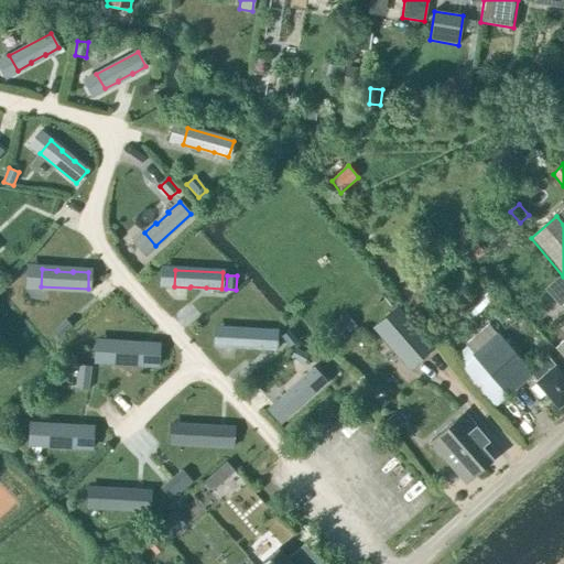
[(458,305),(472,318),(496,295),(483,282),(458,305)]
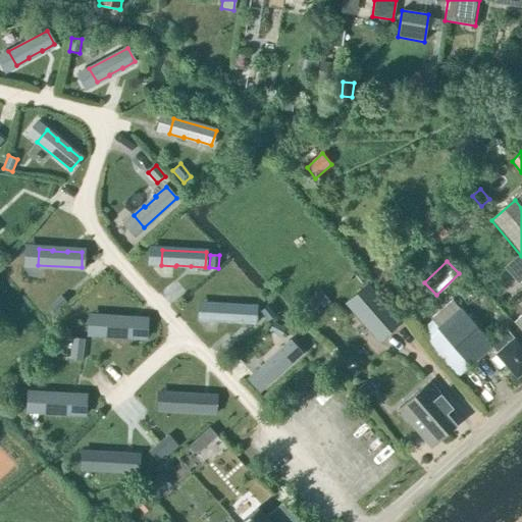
[(378,344),(402,324),(369,284),(345,305),(378,344)]
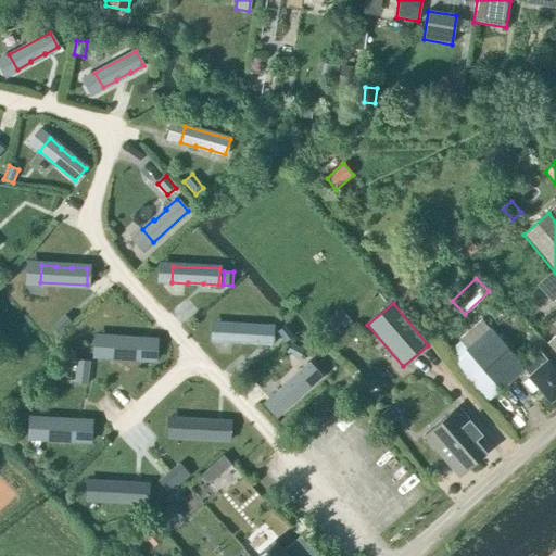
[(59,335),(72,324),(65,315),(52,327),(59,335)]
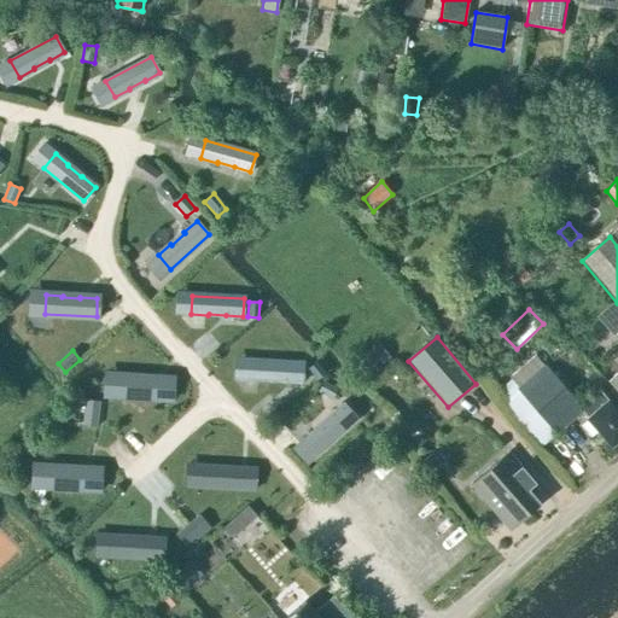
[(579,408),(555,379),(535,355),(509,377),(519,388),(518,389),(542,415),(541,415),(557,433),(582,412),(587,418),(586,419),(611,448),(617,441),(617,412),(607,400),(607,401),(599,391),(579,408)]
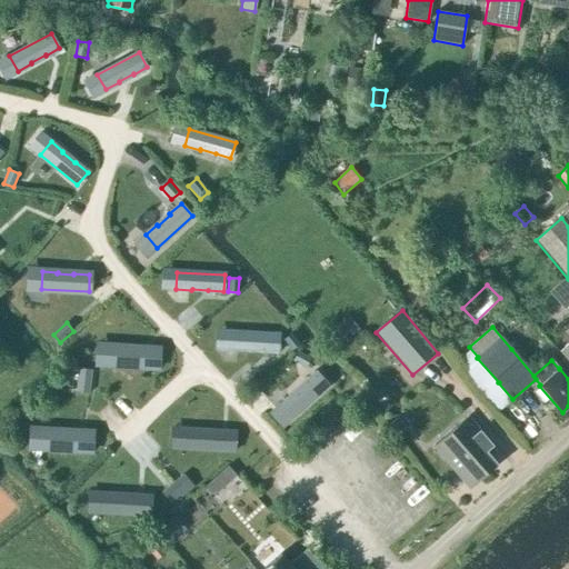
[(231,332),(230,349),(246,350),(246,349),(262,350),(278,351),(279,335),(231,332)]
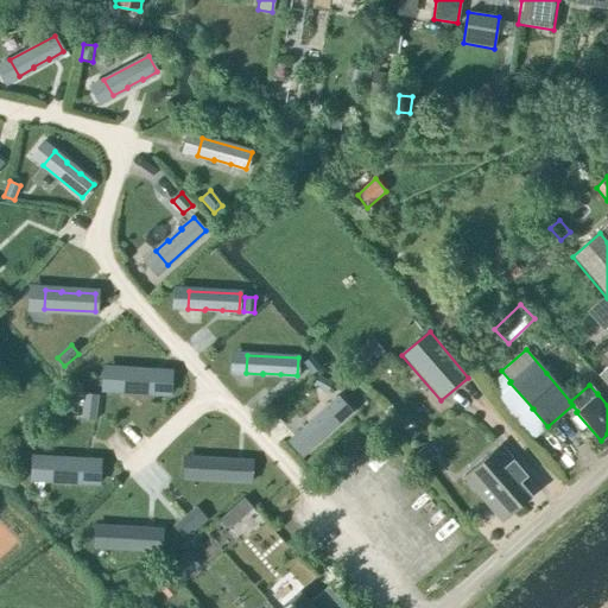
[(311,375),(321,368),(310,356),(302,363),(311,375)]
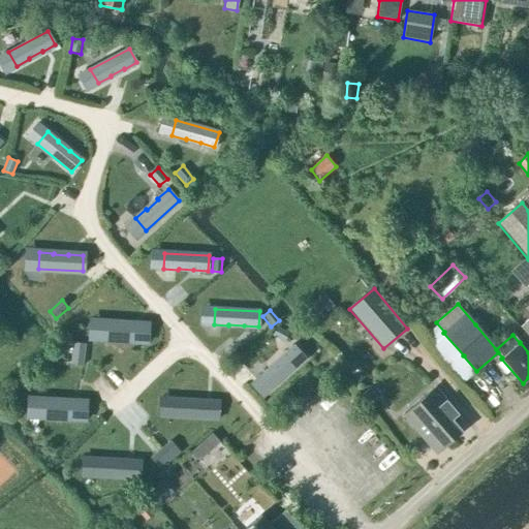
[(118,322),(103,322),(102,338),(147,340),(148,324),(133,323),(133,324),(118,323),(118,322)]
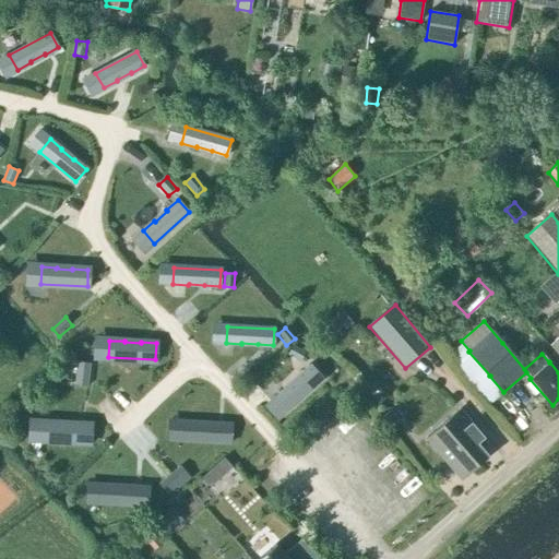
[(288,355),(301,361),(307,352),(294,345),(288,355)]
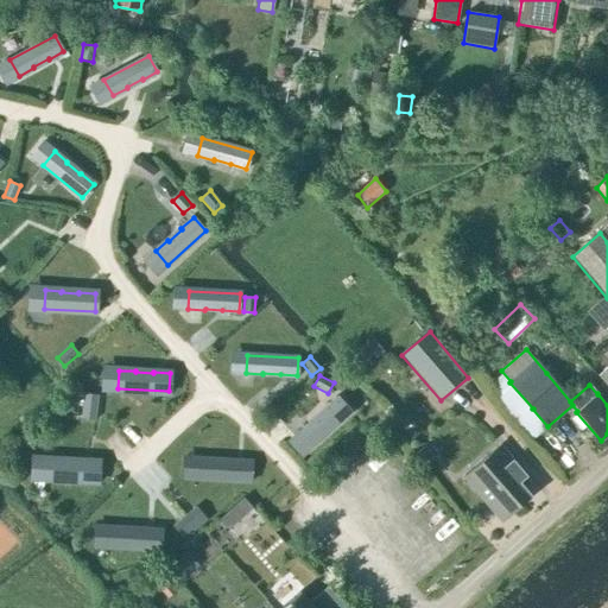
[(95,422),(97,396),(83,394),(81,419),(95,422)]
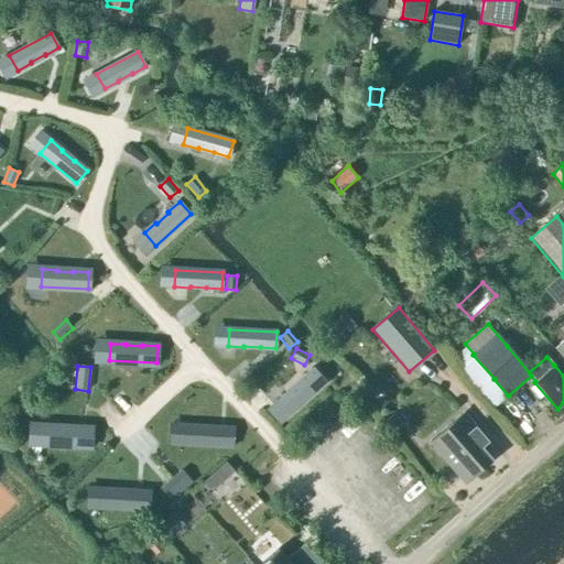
[(279,401),(290,413),(302,403),(301,402),(313,391),(314,392),(325,382),(314,369),(279,401)]
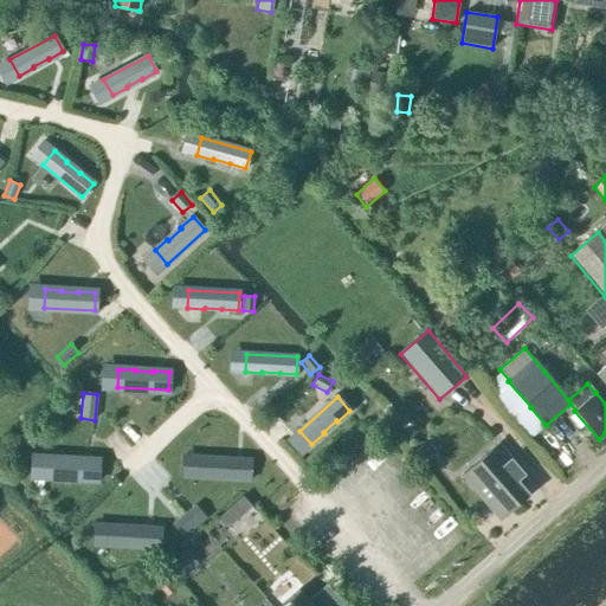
[(425,444),(416,453),(425,464),(434,456),(425,444)]
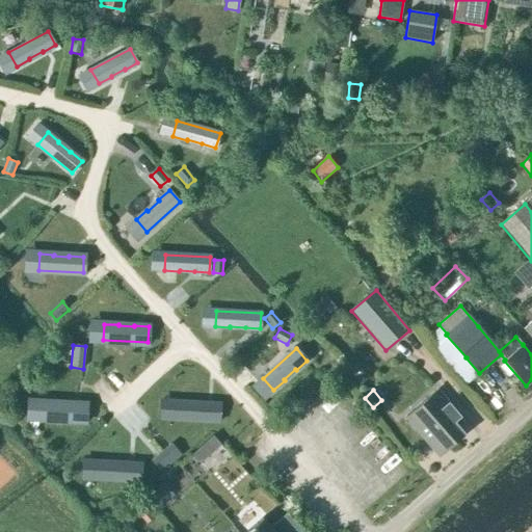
[(440,456),(464,434),(454,422),(459,417),(436,391),(405,418),(440,456)]
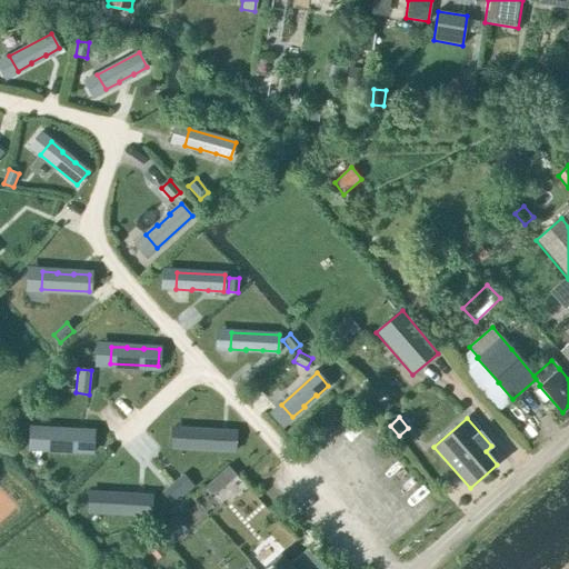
[(201,430),(186,429),(186,446),(232,449),(233,432),(218,431),(218,432),(201,431),(201,430)]
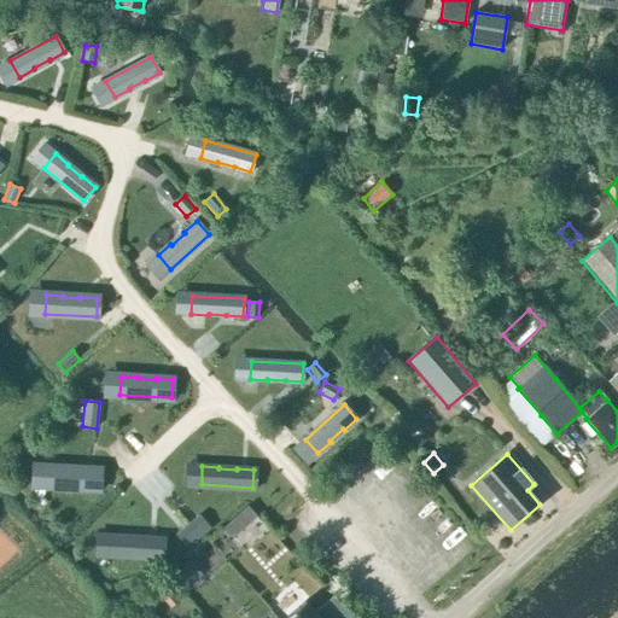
[(65,468),(48,467),(47,485),(99,489),(100,470),(83,470),(82,471),(65,470),(65,468)]
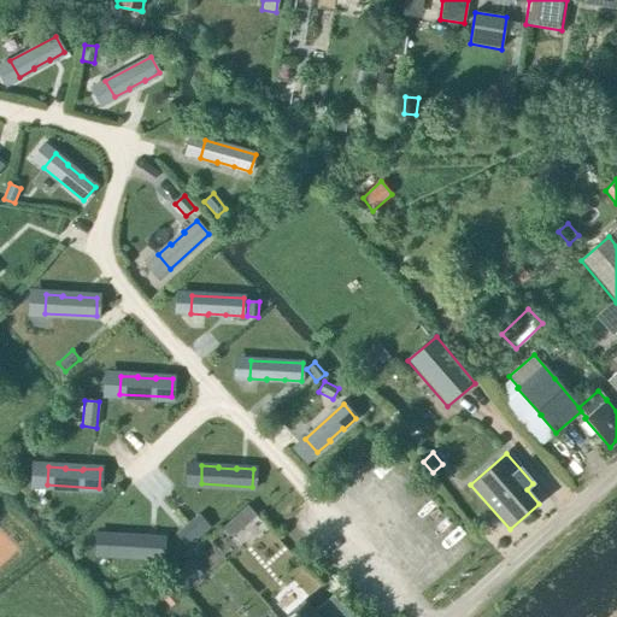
[(250,505),(242,512),(252,522),(259,516),(250,505)]
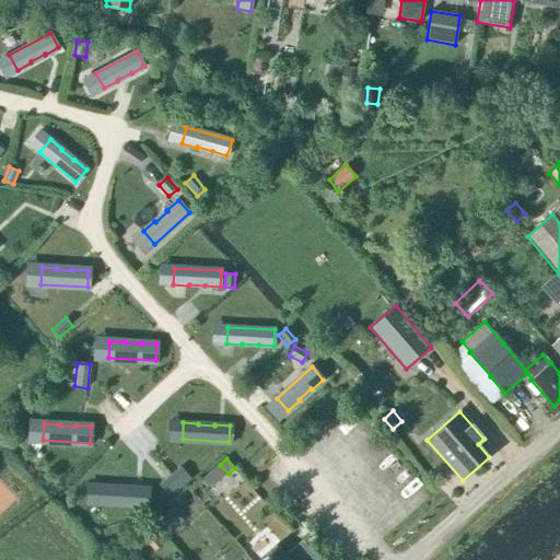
[(179,487),(189,479),(181,468),(171,477),(179,487)]
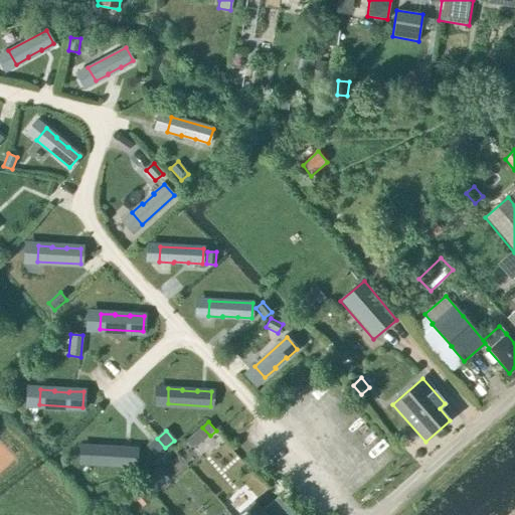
[(165,448),(157,439),(147,446),(155,456),(165,448)]
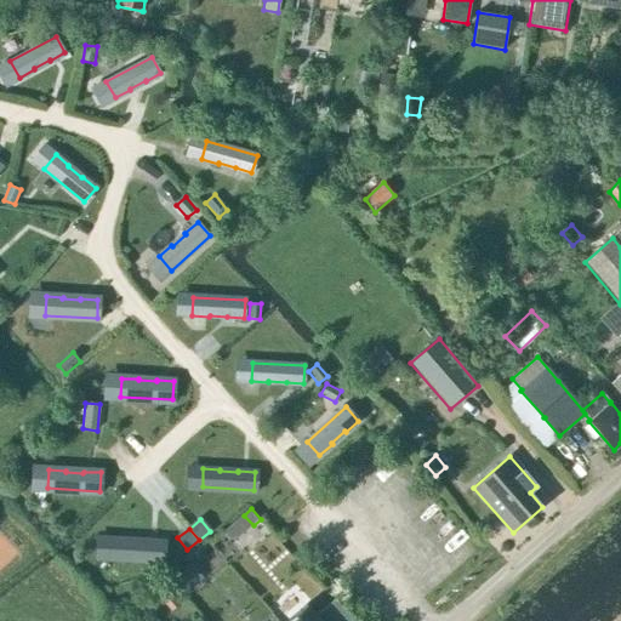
[(129,540),(112,539),(110,557),(163,560),(164,542),(147,541),(147,542),(129,541),(129,540)]
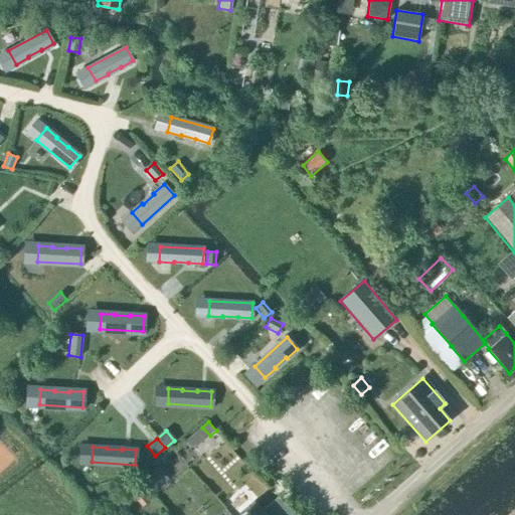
[(153,489),(168,481),(162,468),(146,475),(153,489)]
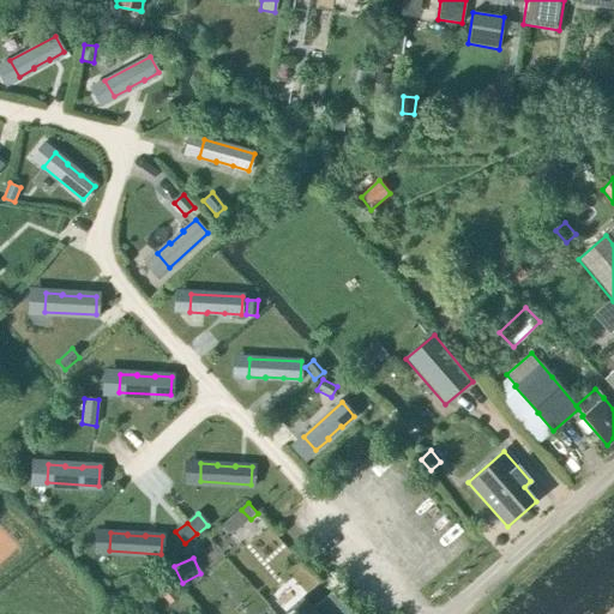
[(169,605),(178,597),(163,582),(155,589),(169,605)]
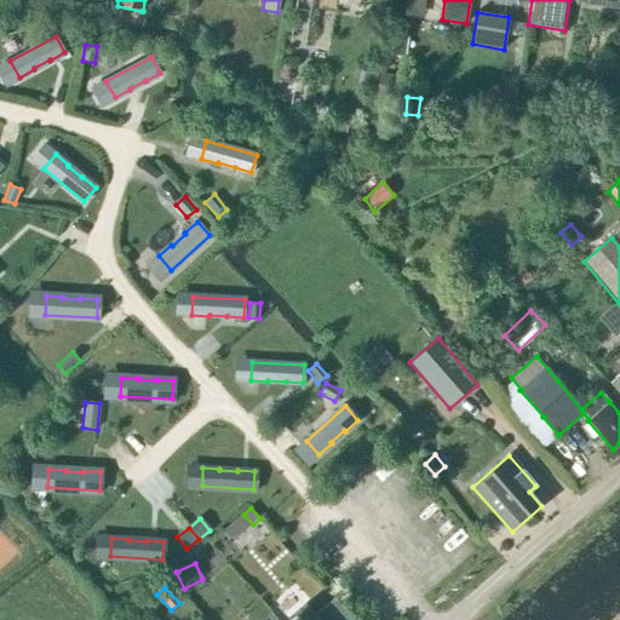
[(320,619),(305,603),(286,619),(320,619)]
